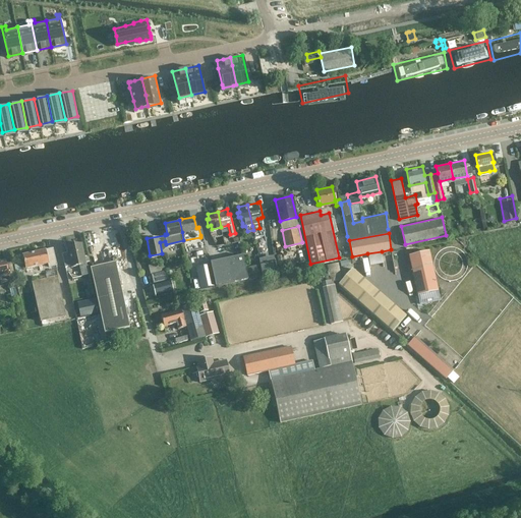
[(70,263),(71,265),(87,262),(85,259),(89,259),(87,252),(83,253),(80,241),(65,245),(66,250),(61,251),(64,264),(70,263)]
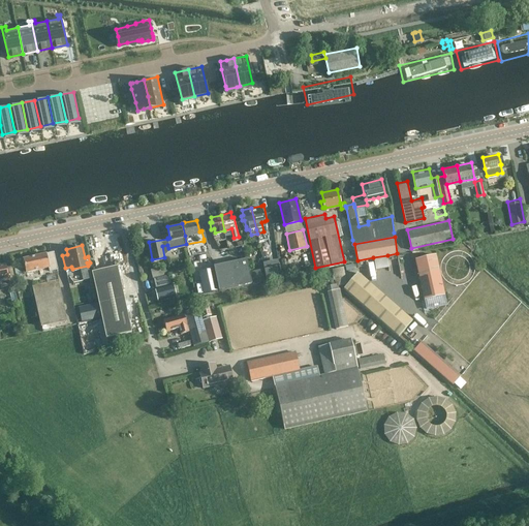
[(26,271),(40,268),(49,266),(50,269),(57,267),(54,250),(38,253),(23,257),(26,271)]
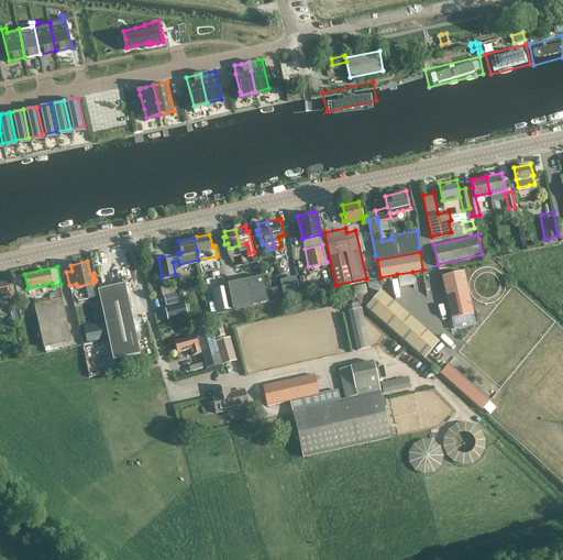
[(464,270),(442,275),(451,318),(474,313),(464,270)]
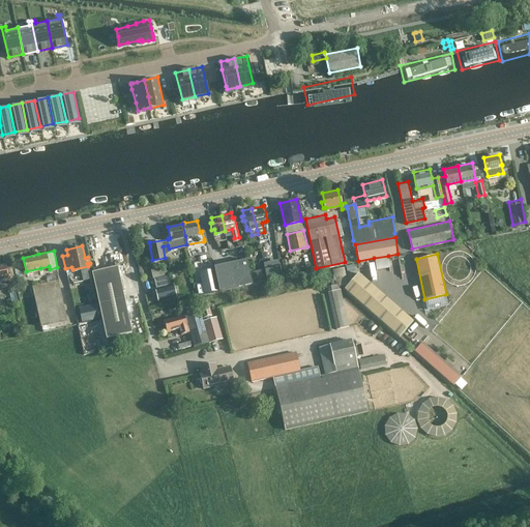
[(246,258),(214,265),(218,289),(252,283),(246,258)]
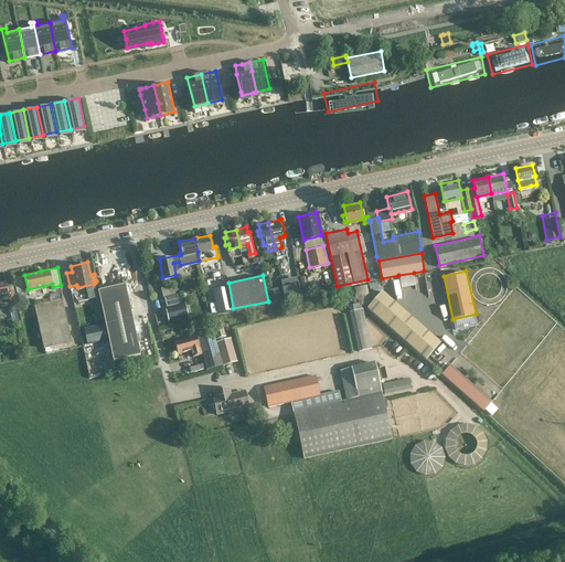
[(170,279),(170,281),(160,284),(162,295),(163,295),(180,290),(179,283),(171,285),(171,284),(180,282),(179,278),(170,279)]
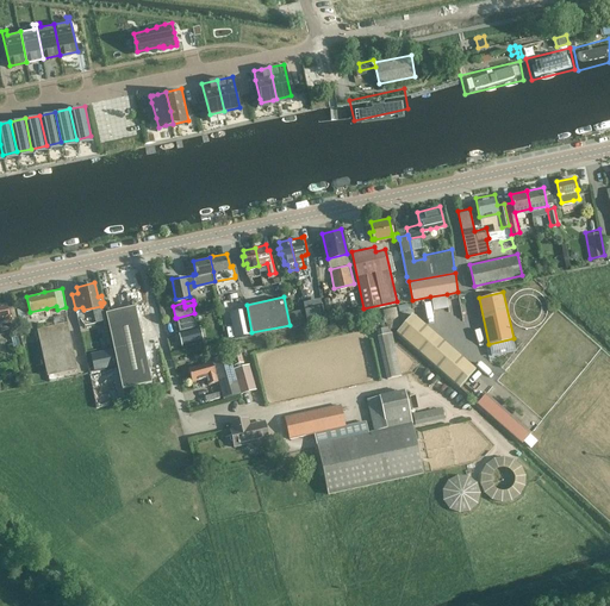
[(10,316),(12,314),(10,307),(7,307),(6,301),(0,303),(0,322),(11,319),(10,316)]
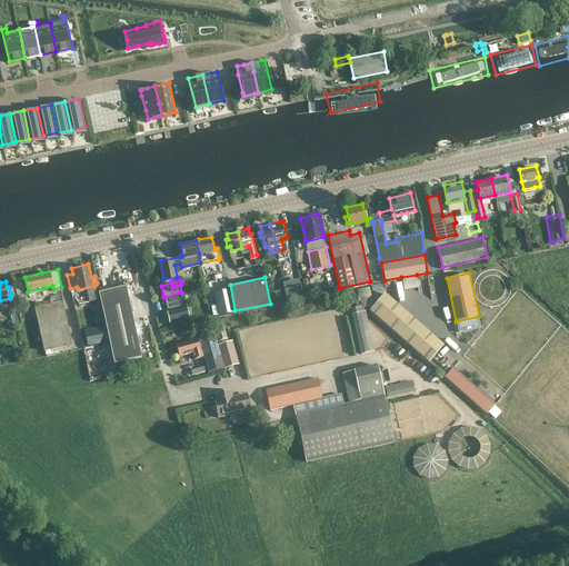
[(305,303),(300,283),(283,286),(288,306),(305,303)]
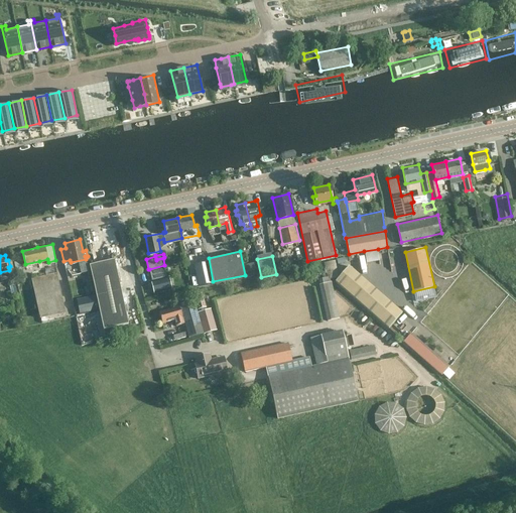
[(105,338),(130,333),(114,257),(89,263),(105,338)]
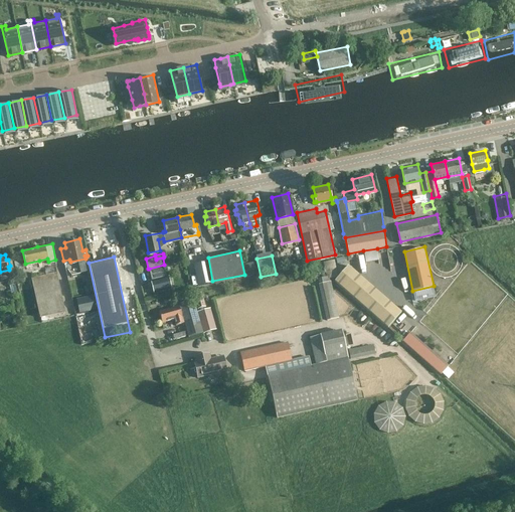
[(333,258),(324,260),(328,275),(336,273),(333,258)]
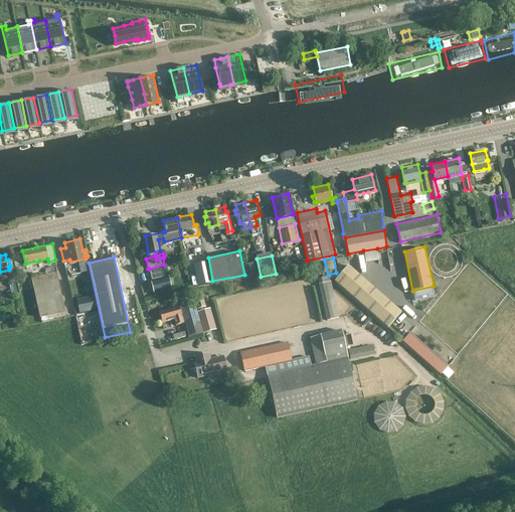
[(211,282),(206,261),(194,264),(198,285),(211,282)]
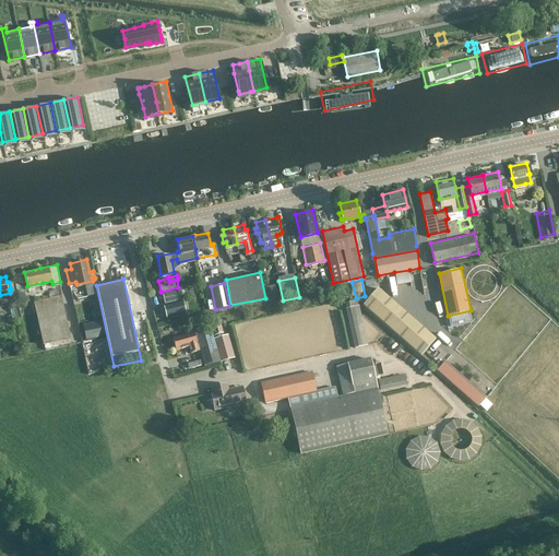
[(377,286),(363,304),(420,355),(436,338),(377,286)]
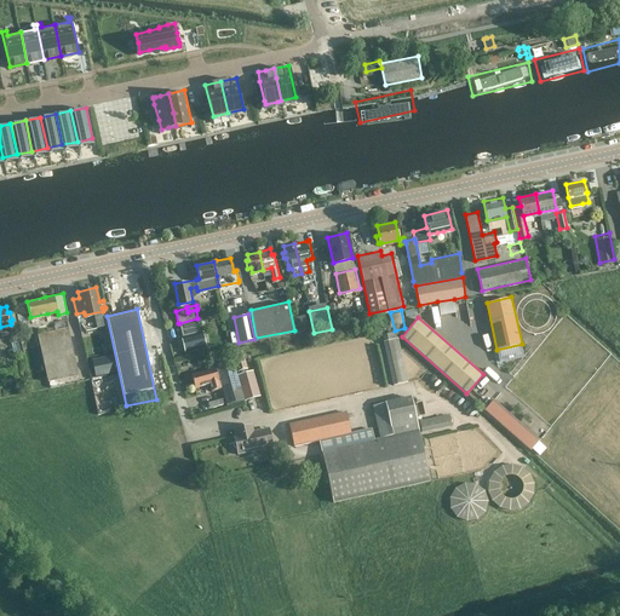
[(202,330),(201,330),(199,320),(179,324),(182,335),(183,335),(187,349),(206,344),(202,330)]
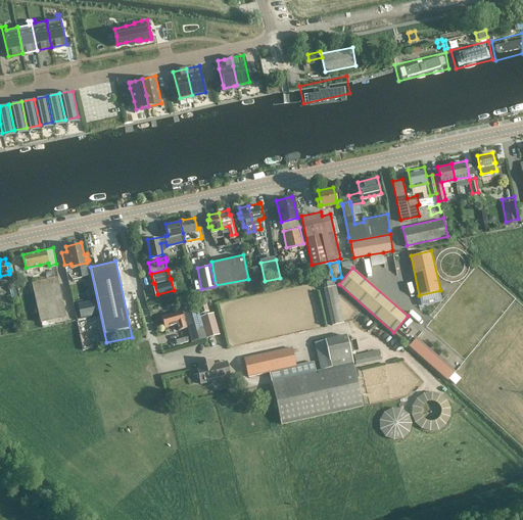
[(41,321),(65,315),(57,275),(33,280),(41,321)]
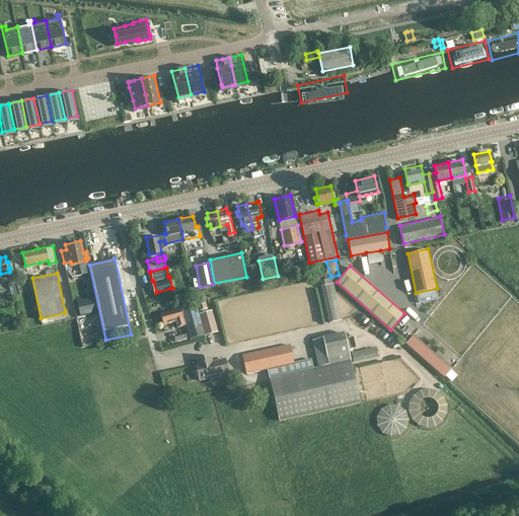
[(332,282),(320,285),(328,321),(341,318),(332,282)]
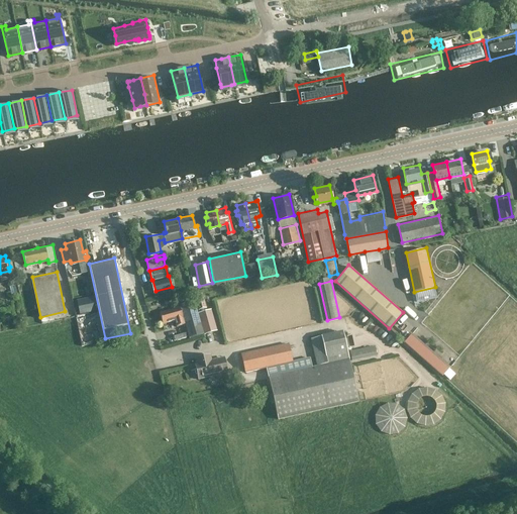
[(81,309),(97,306),(94,293),(79,296),(81,309)]
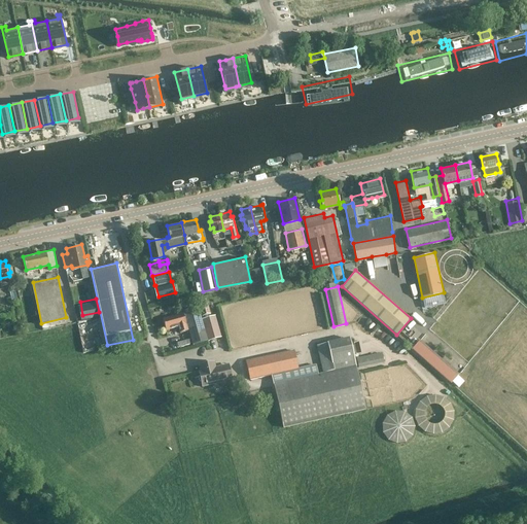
[(186,345),(207,339),(199,308),(184,312),(191,337),(185,339),(186,345)]
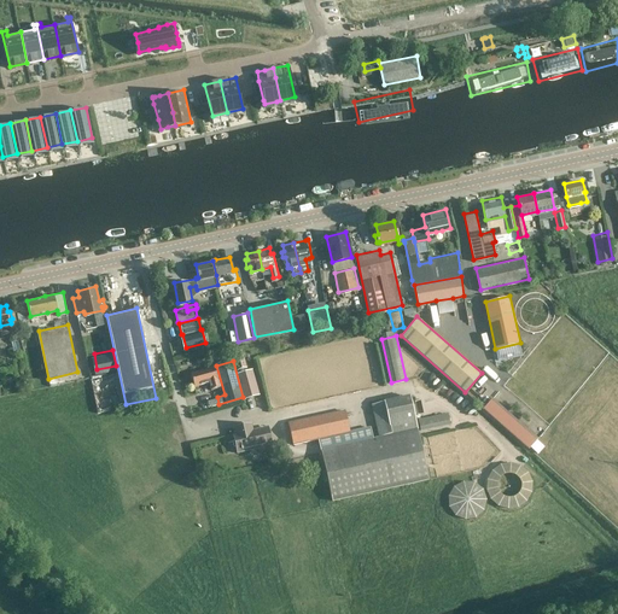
[(211,387),(221,385),(215,366),(191,373),(194,385),(209,381),(211,387)]
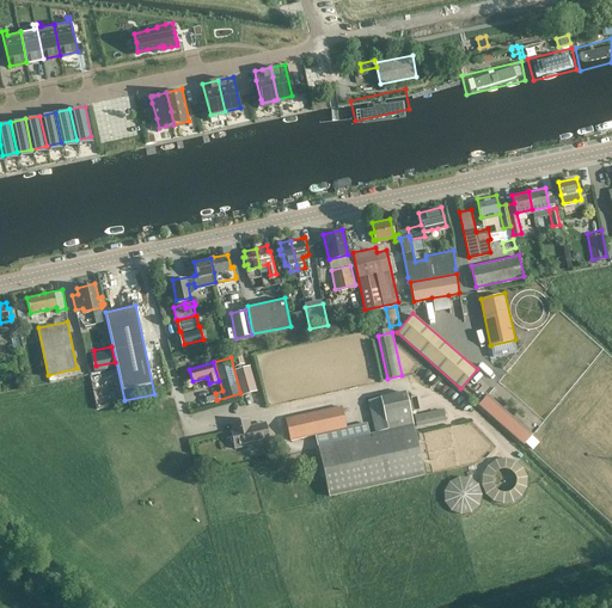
[(242,391),(252,387),(246,364),(234,368),(242,391)]
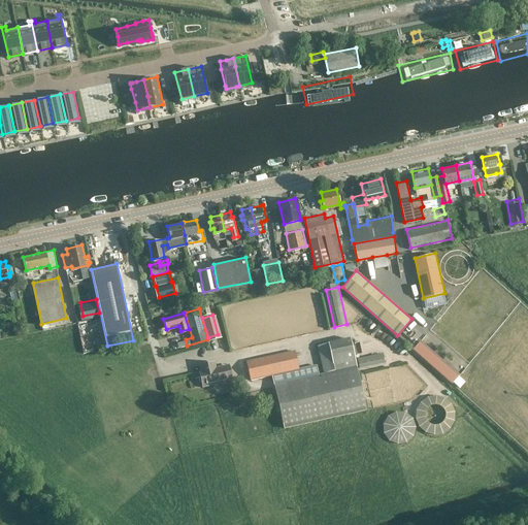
[(251,378),(271,373),(277,400),(274,401),(276,411),(279,409),(284,426),(366,407),(357,365),(350,335),(318,342),(324,372),(321,373),(321,372),(319,373),(317,363),(298,367),(294,349),(246,360),(251,378)]
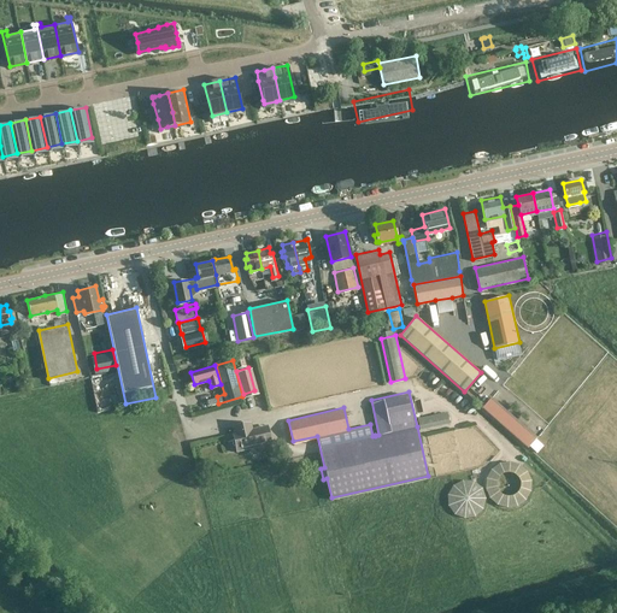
[(528,446),(538,436),(492,395),(482,406),(528,446)]
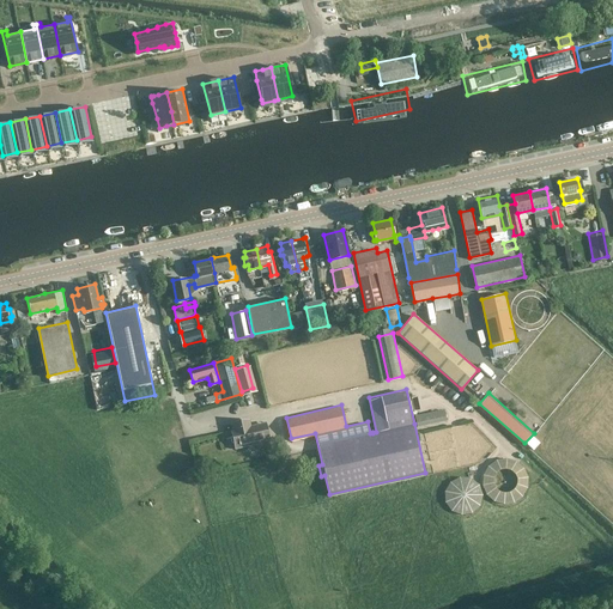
[(414,415),(417,426),(447,419),(444,408),(414,415)]
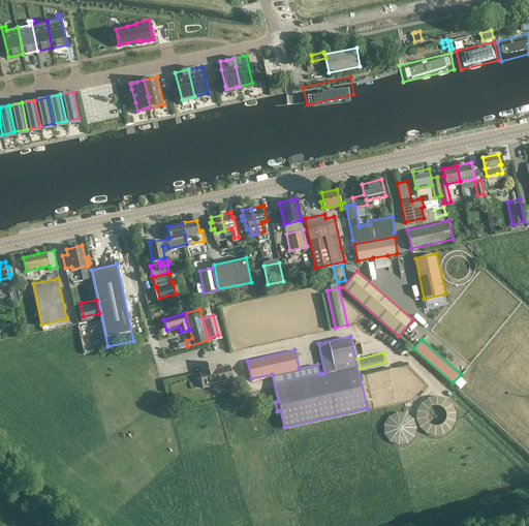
[(232,379),(229,364),(217,367),(215,360),(197,364),(198,368),(199,371),(203,385),(232,379)]
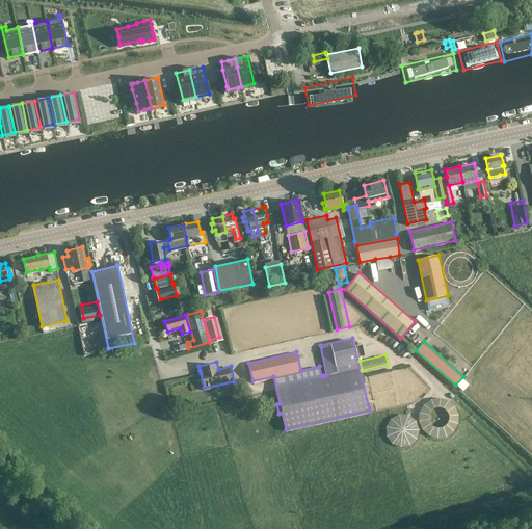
[(456,433),(459,399),(423,397),(421,431),(456,433)]
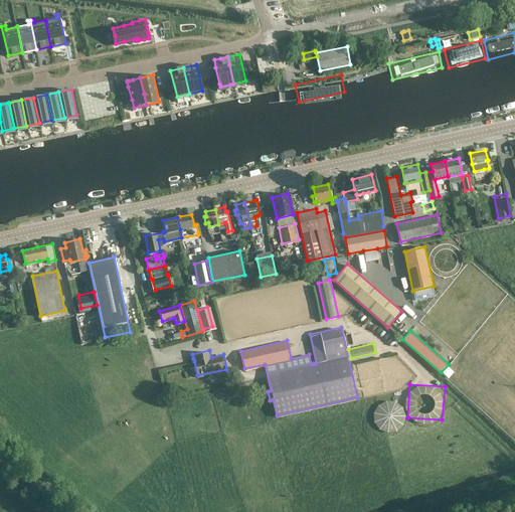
[(408,422),(396,396),(370,407),(382,434),(408,422)]
